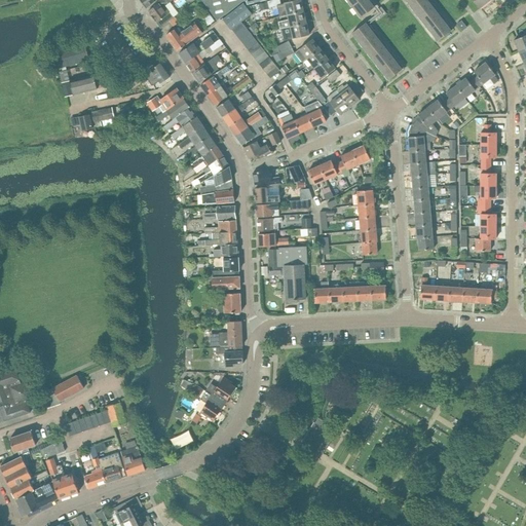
[(160,28),(168,22),(174,17),(179,13),(170,2),(167,0),(159,0),(157,2),(158,4),(148,11),(160,28)]
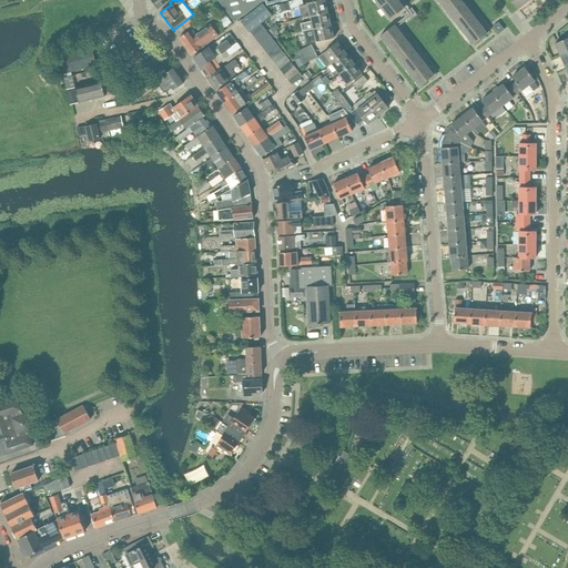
[(266,6),(290,0),(217,0),(235,22),(262,2),(265,1),(266,6)]
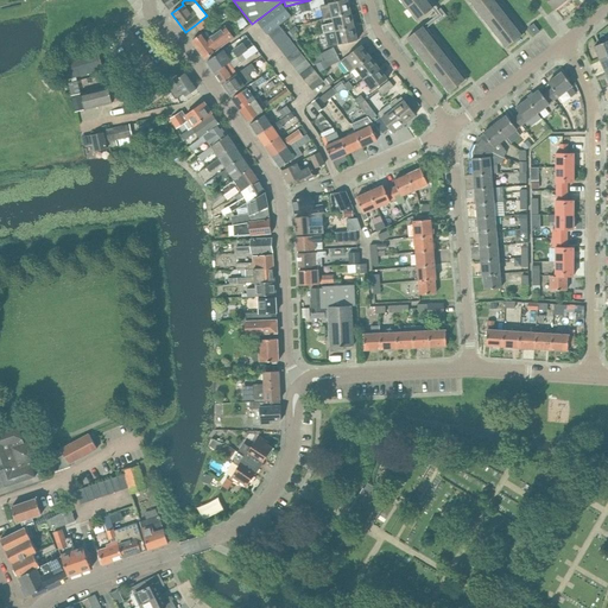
[(329,4),(324,5),(325,6),(320,7),(321,12),(330,10),(333,18),(352,13),(347,0),(341,0),(336,1),(329,2),(329,4)]
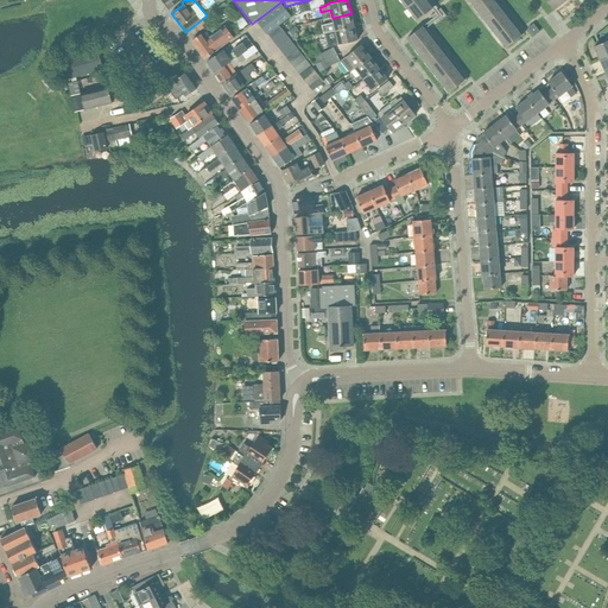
[(401,0),(404,2),(405,1),(409,6),(407,7),(413,16),(415,14),(418,19),(417,20),(435,6),(430,0),(428,2),(425,0),(401,0)]
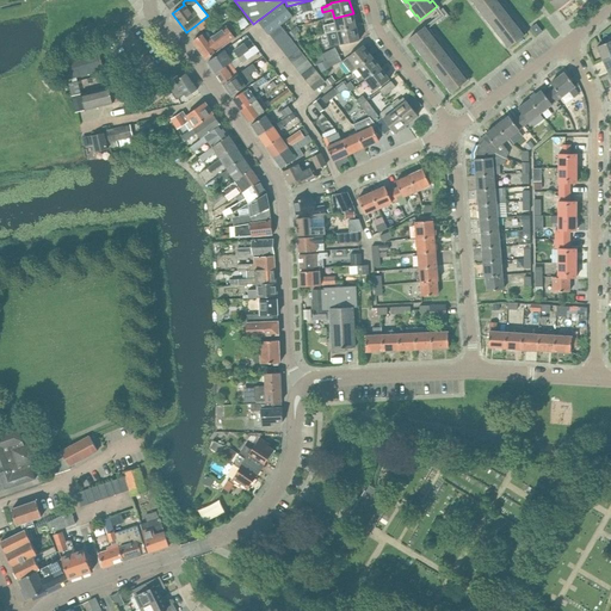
[(471,0),(477,7),(479,6),(482,11),(481,11),(487,19),(488,18),(492,23),(491,24),(497,32),(498,31),(501,36),(500,37),(507,45),(508,48),(522,37),(524,36),(526,34),(524,30),(522,32),(516,25),(519,23),(514,17),(511,19),(506,13),(508,11),(504,5),(501,7),(497,0),(495,0),(471,0)]
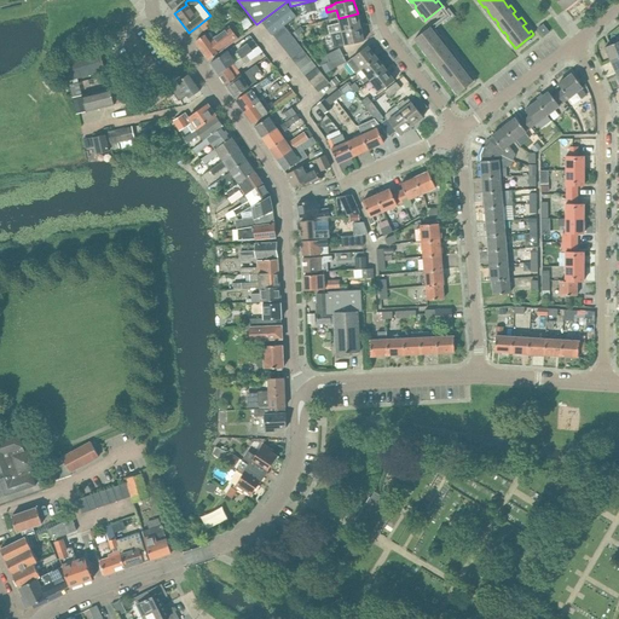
[(273,36),(285,27),(284,25),(295,17),(285,5),(264,23),(273,36)]
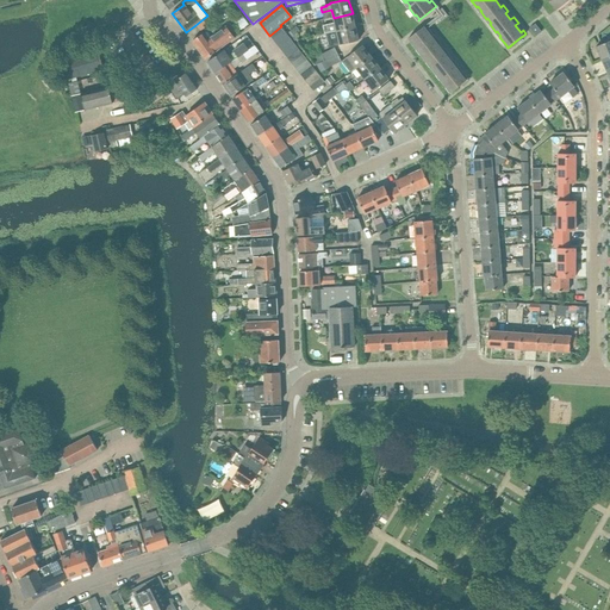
[(439,24),(448,16),(442,8),(433,16),(439,24)]
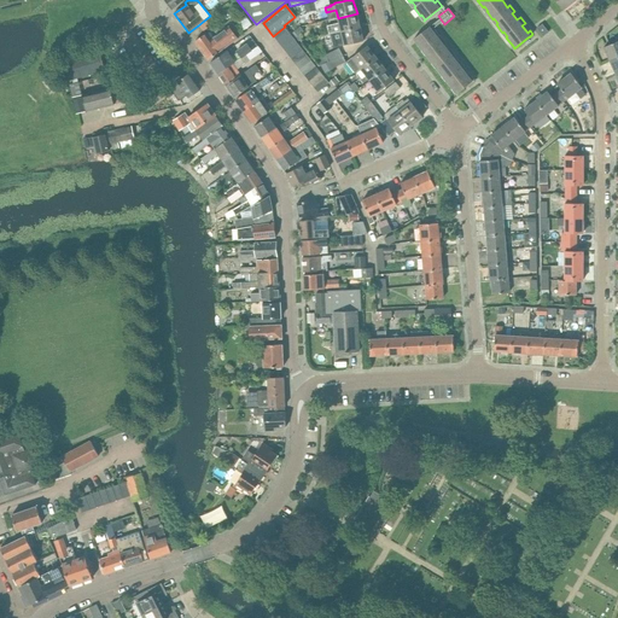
[(342,31),(360,28),(357,13),(338,18),(339,23),(327,25),(330,34),(342,31)]
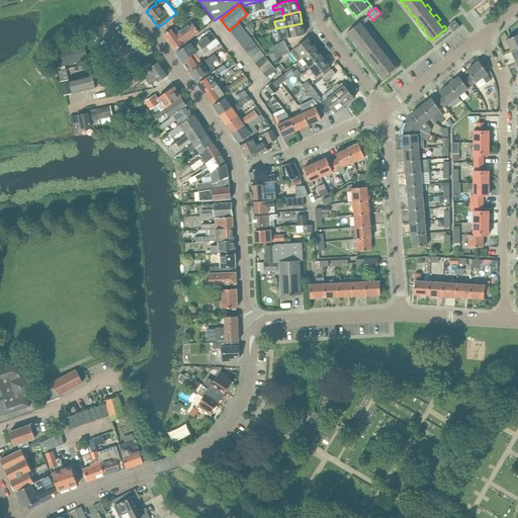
[(203,26),(211,20),(205,12),(197,18),(203,26)]
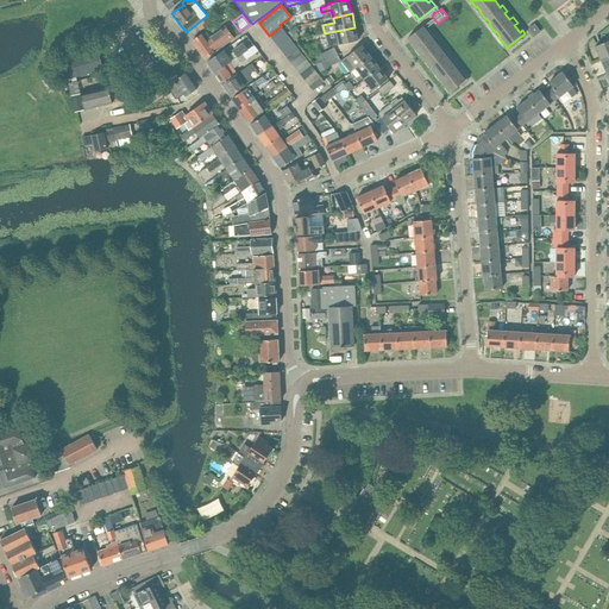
[(541,19),(538,24),(544,29),(548,24),(541,19)]
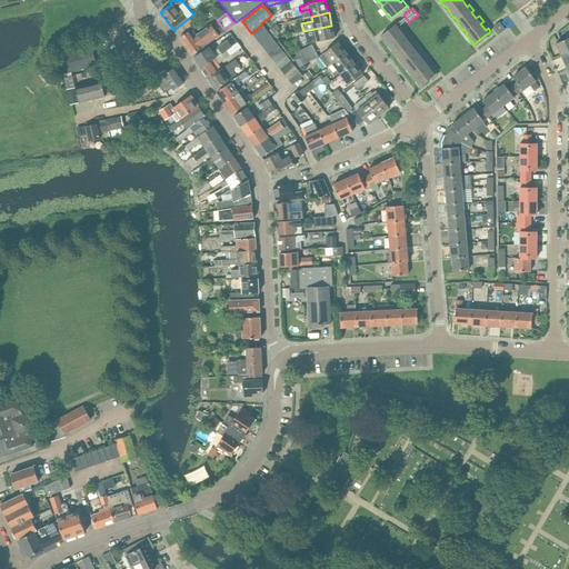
[(398,22),(381,36),(381,37),(382,36),(383,38),(383,39),(389,46),(390,46),(393,49),(392,50),(398,58),(400,57),(402,61),(401,62),(408,70),(409,69),(412,73),(411,75),(417,81),(418,80),(421,85),(420,86),(420,87),(427,81),(429,80),(437,73),(433,68),(430,70),(426,63),(428,61),(423,56),(421,58),(417,52),(419,50),(415,45),(412,47),(407,40),(410,38),(406,32),(402,35),(398,28),(400,27),(398,22)]
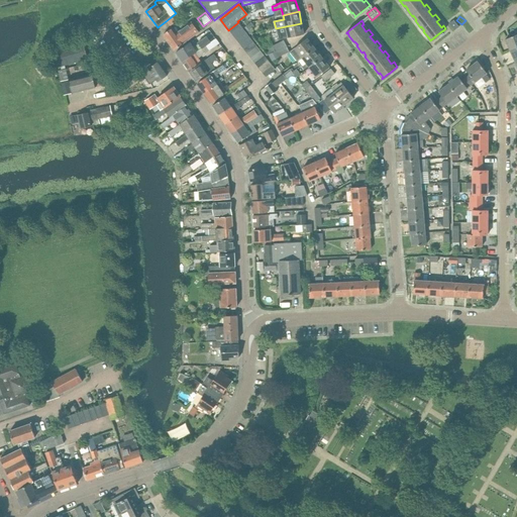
[(454,30),(458,26),(453,20),(449,23),(454,30)]
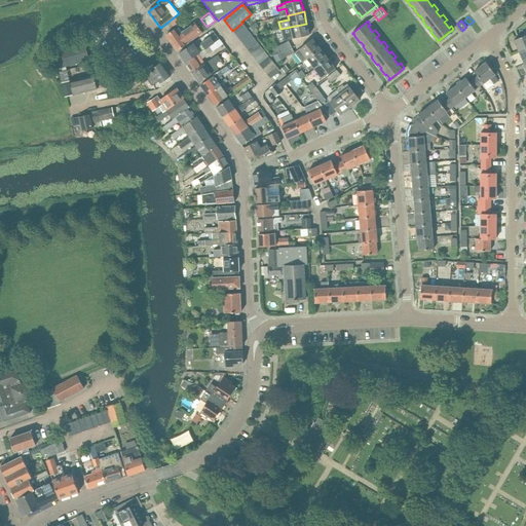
[(176,29),(175,30),(166,36),(172,43),(177,51),(185,45),(194,39),(202,33),(201,32),(195,23),(186,29),(179,34),(176,29)]
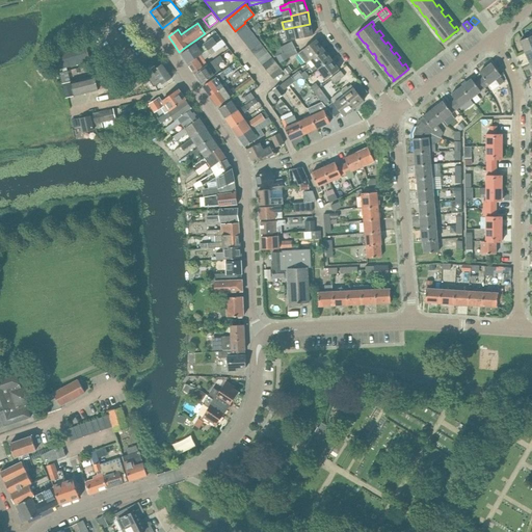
[(239,36),(249,29),(245,23),(235,31),(239,36)]
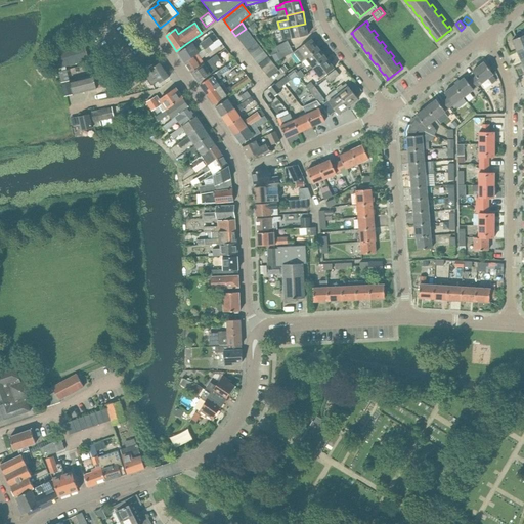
[(251,32),(258,27),(255,23),(248,28),(251,32)]
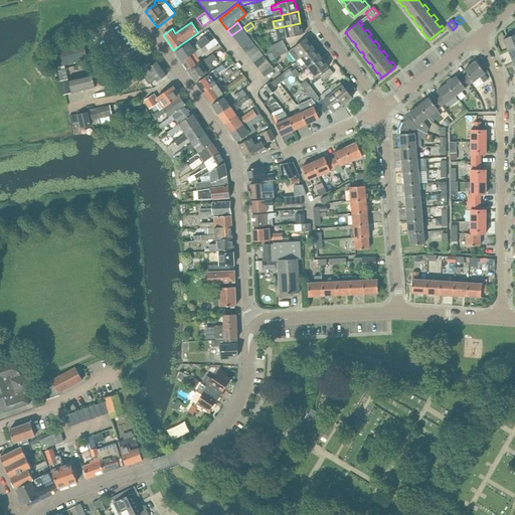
[(288,38),(293,36),(303,34),(300,23),(285,26),(275,28),(278,40),(288,38)]
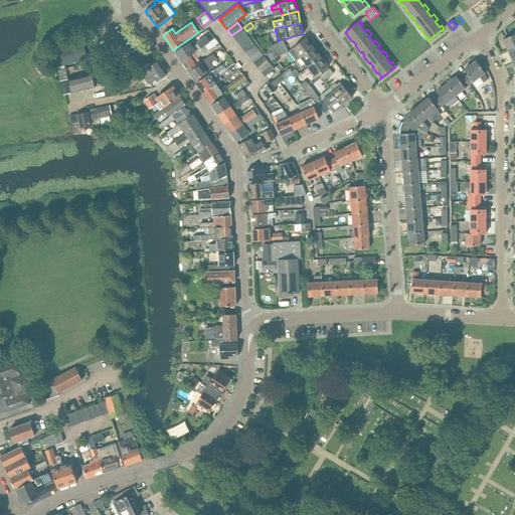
[(235,40),(244,32),(241,28),(231,35),(235,40)]
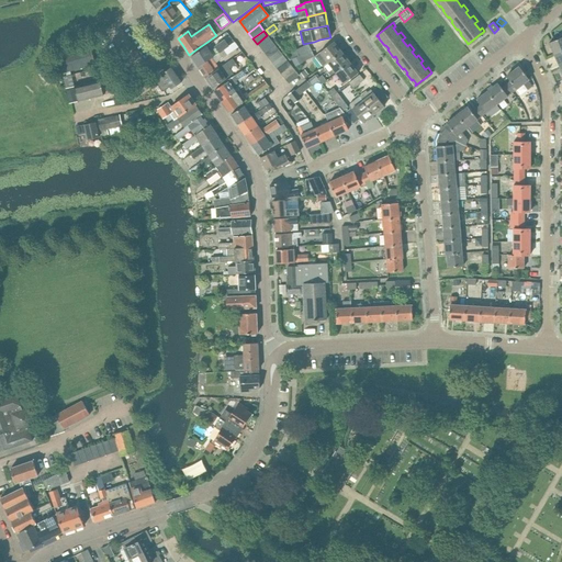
[(260,48),(271,41),(267,35),(257,44),(260,48)]
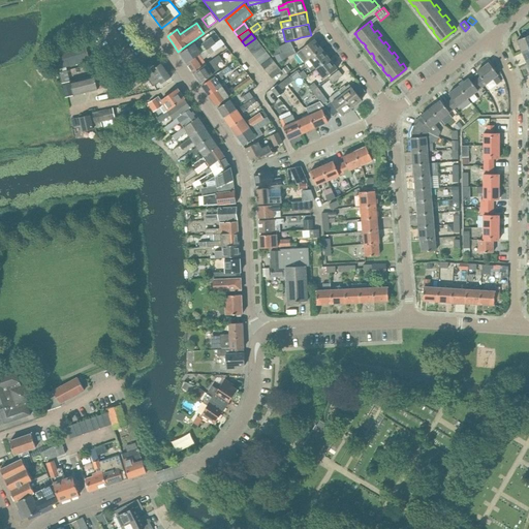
[(528,34),(517,40),(522,52),(528,49),(528,34)]
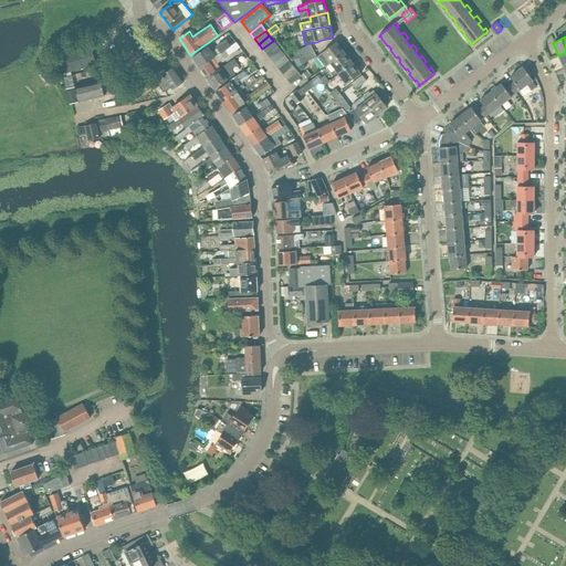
[(230,46),(227,40),(217,48),(211,52),(208,46),(203,50),(192,58),(199,67),(226,50),(230,46)]
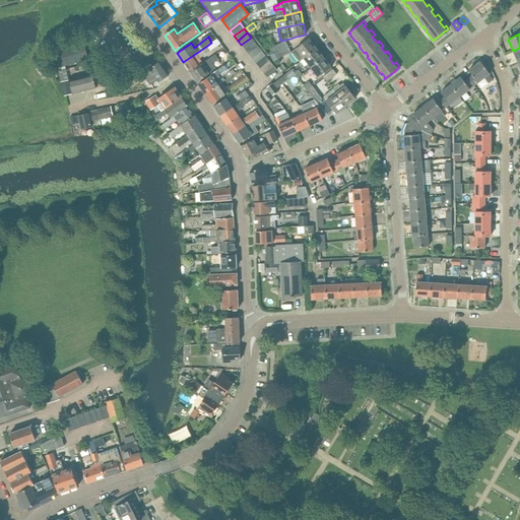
[(245,50),(255,43),(251,38),(241,45),(245,50)]
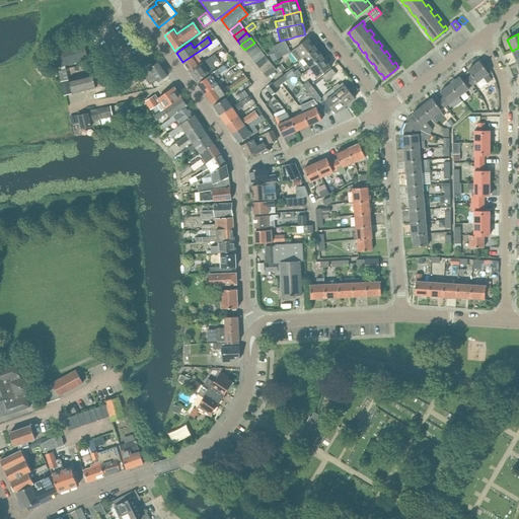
[(303,58),(316,49),(308,39),(296,48),(291,53),(298,62),(303,58)]
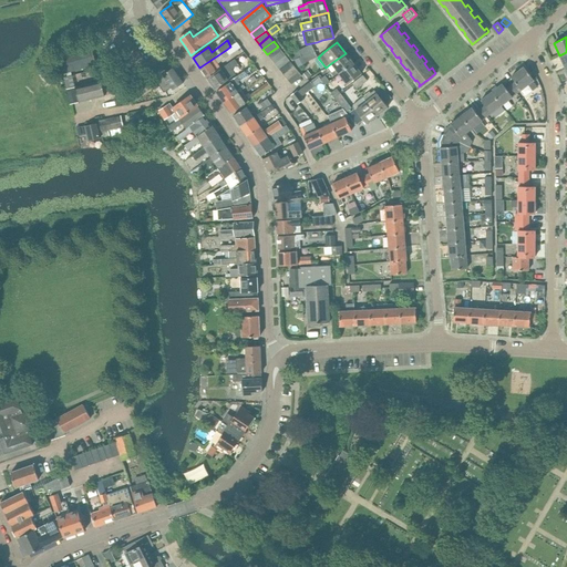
[(86,49),(85,44),(76,47),(76,51),(58,57),(63,74),(96,64),(91,48),(86,49)]
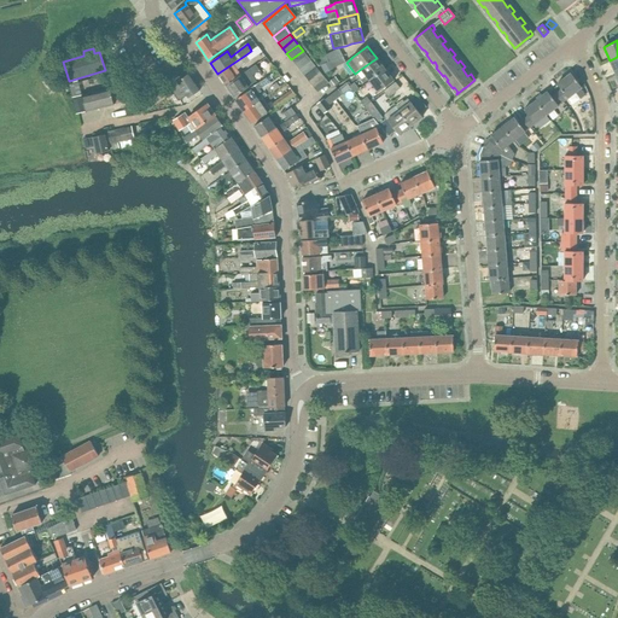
[(321,65),(330,62),(342,54),(339,48),(338,48),(326,54),(318,58),(321,65)]
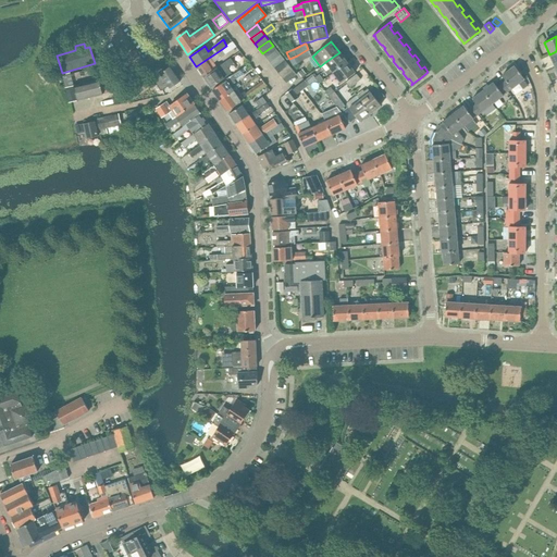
[(267,59),(276,50),(273,46),(262,53),(267,59)]
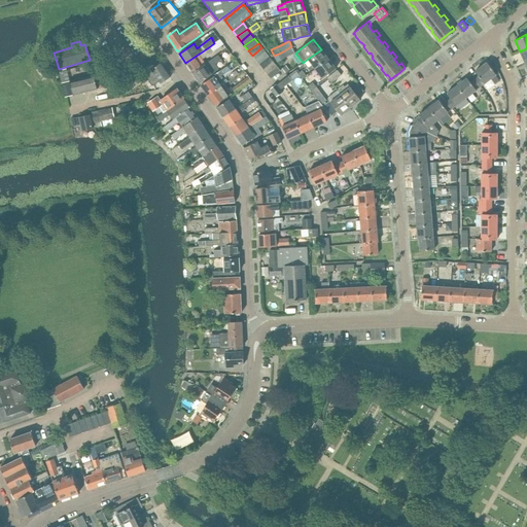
[(232,56),(237,51),(232,45),(226,49),(232,56)]
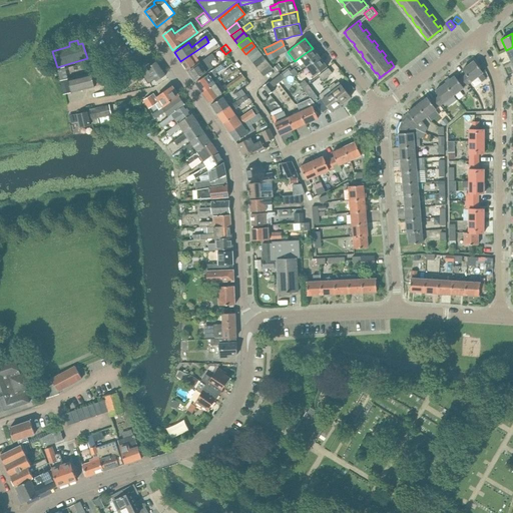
[(187,70),(199,62),(196,58),(201,54),(207,50),(204,45),(180,61),(187,70)]
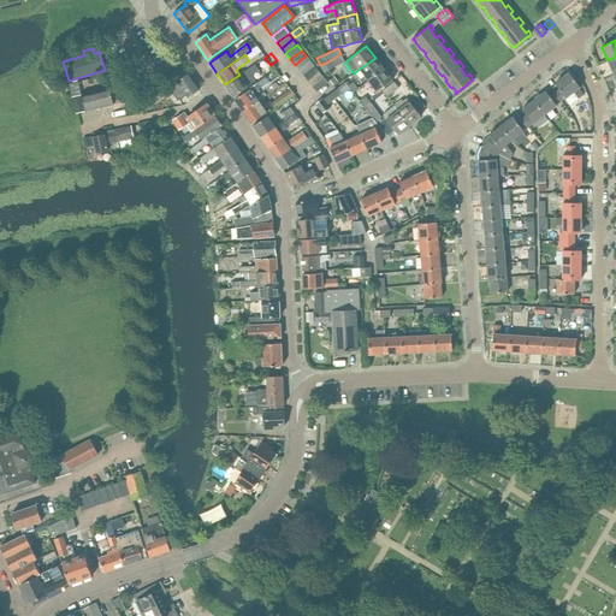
[(331,67),(344,61),(341,54),(329,61),(331,67)]
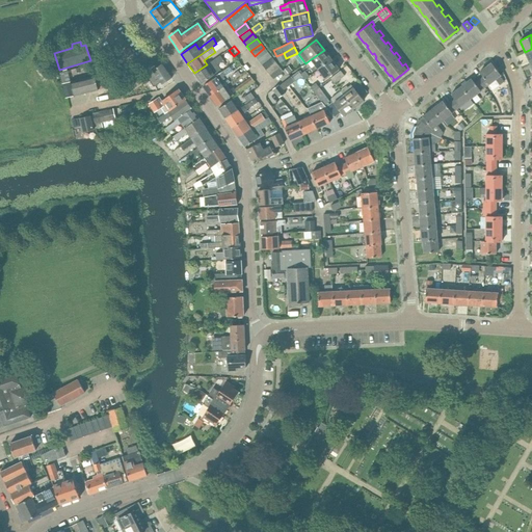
[(258,60),(268,53),(264,48),(255,56),(258,60)]
